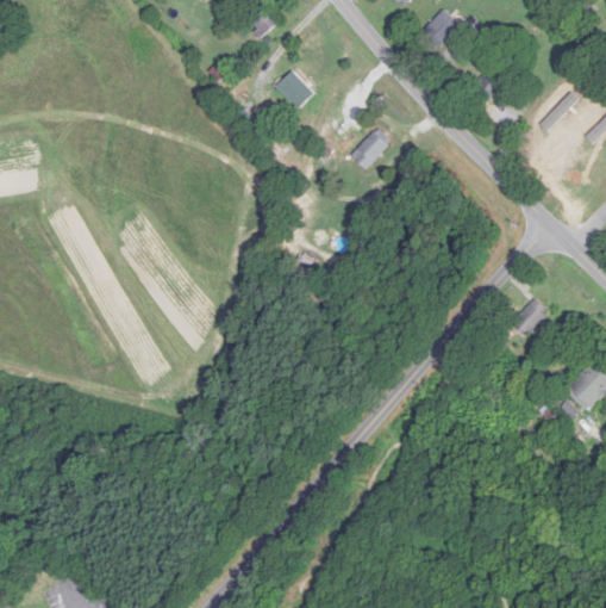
[(245,18),(261,36),(280,20),(264,1),(245,18)]
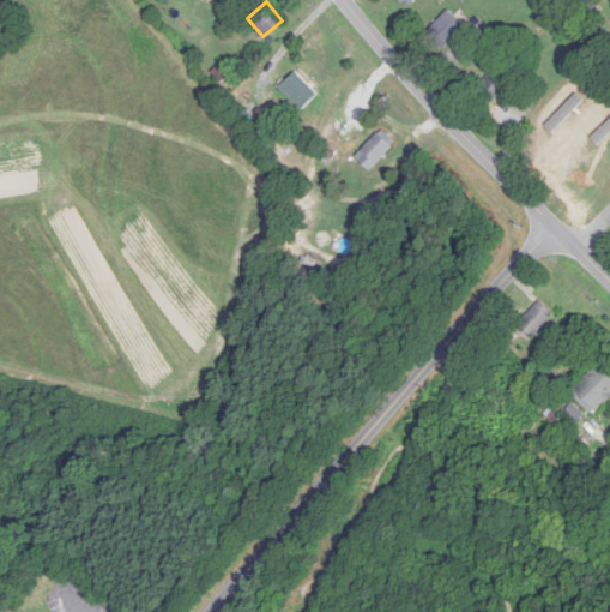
[(464,24),(446,9),(421,35),(439,52),(464,24)]
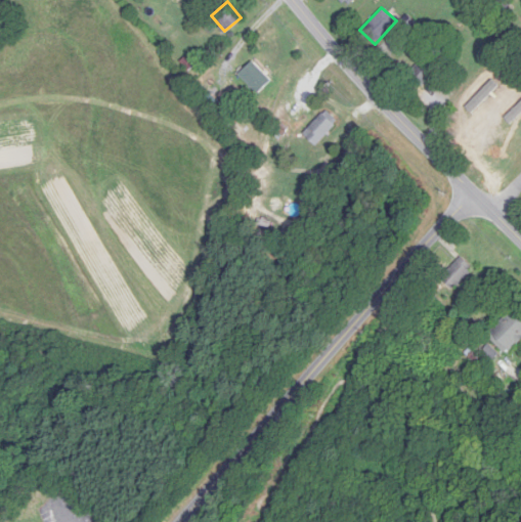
[(404,73),(419,87),(443,62),(429,49),(404,73)]
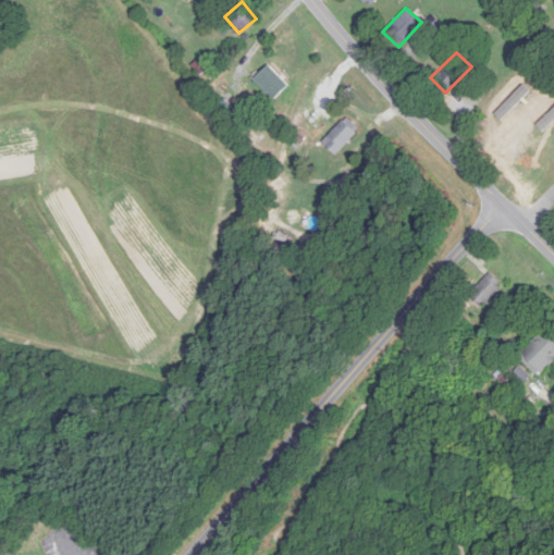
[(488,134),(503,149),(526,125),(511,111),(488,134)]
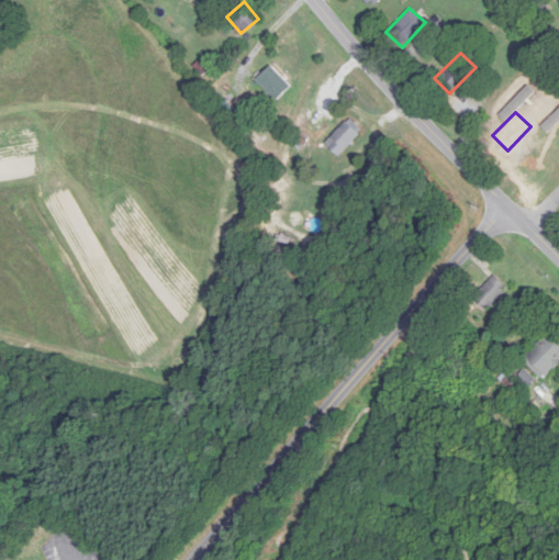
[(337,155),(361,131),(346,115),(322,140),(337,155)]
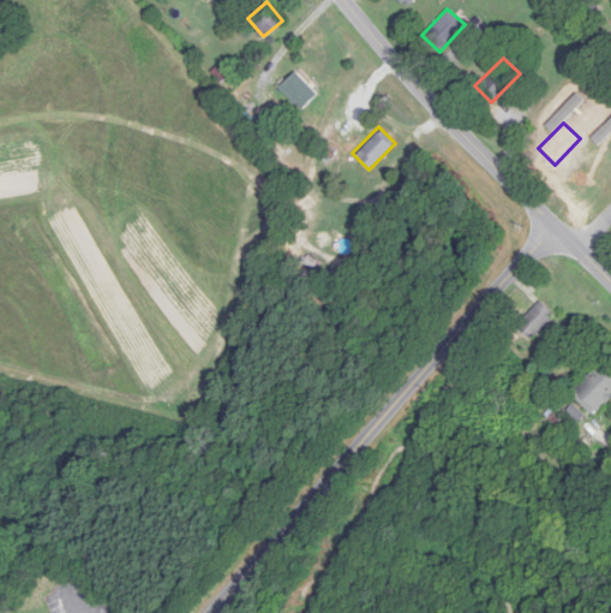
[(553,314),(538,299),(514,323),(529,339),(553,314)]
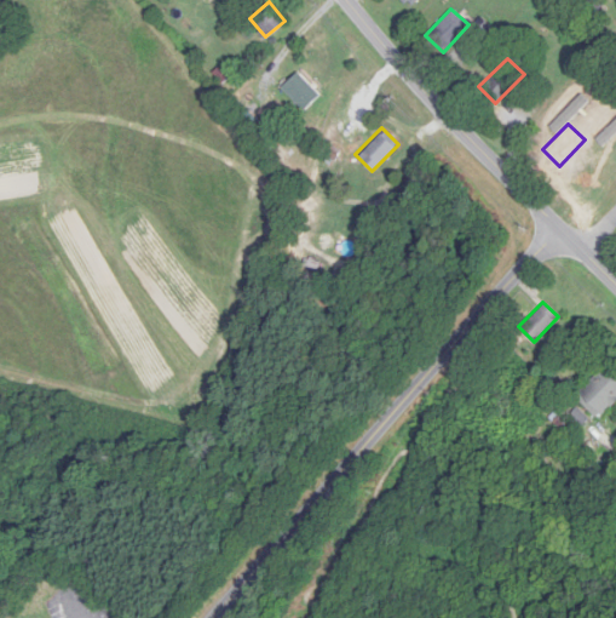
[(615,396),(615,371),(606,362),(574,395),(597,417),(615,396)]
